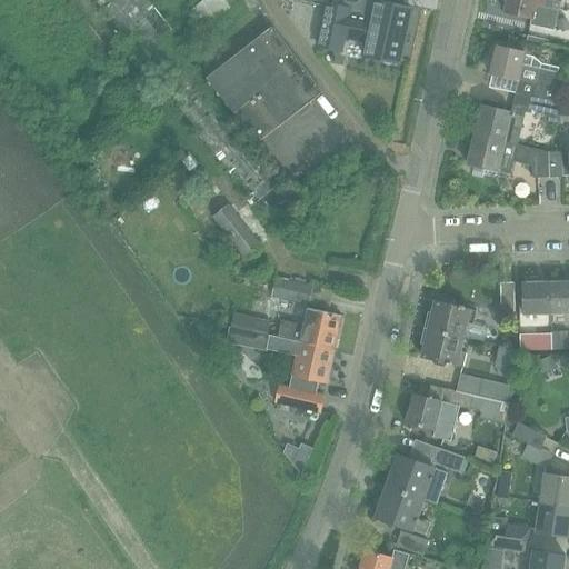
[(95,0),(245,192),(229,205),(256,239),(296,209),(240,139),(162,38),(172,30),(149,0),(95,0)]
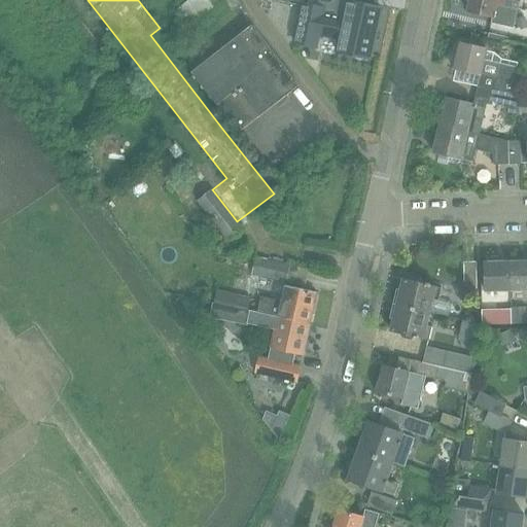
[(198,0),(203,10),(223,0),(198,0)]
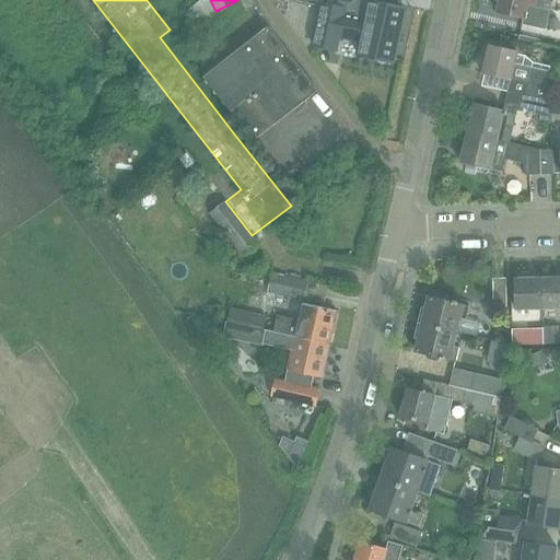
[(257,4),(253,0),(242,0),(238,2),(247,12),(257,4)]
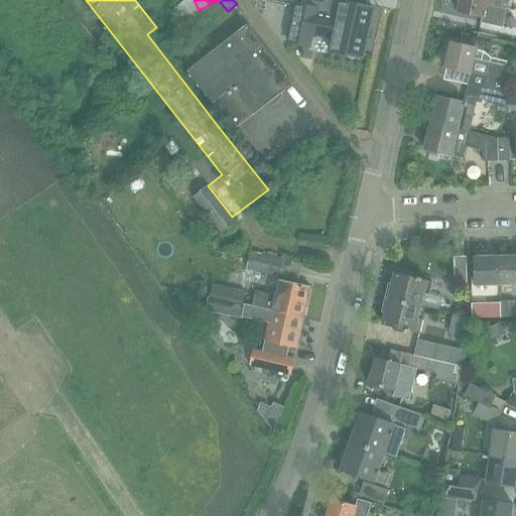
[(296,5),(288,41),(309,46),(312,35),(333,39),(330,50),(363,57),(374,9),(367,7),(369,0),(350,0),(349,3),(336,1),(336,0),(313,0),(312,8),(296,5)]
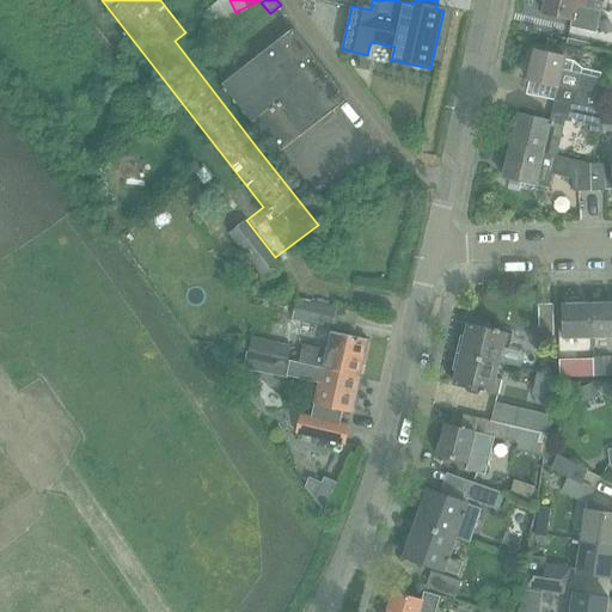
[(611,0),(545,0),(543,13),(571,20),(570,28),(597,34),(604,0),(611,0)]
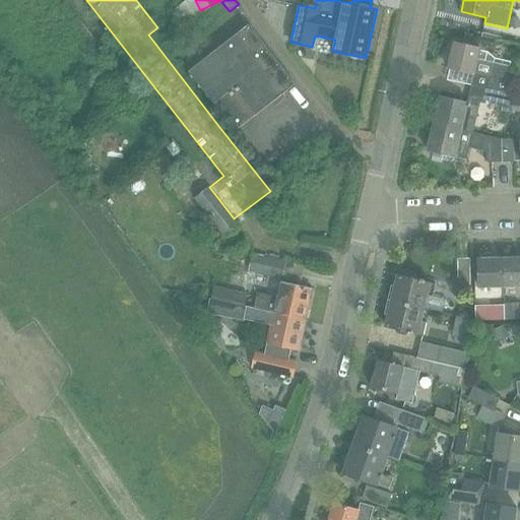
[(296,85),(249,25),(189,72),(236,132),(296,85)]
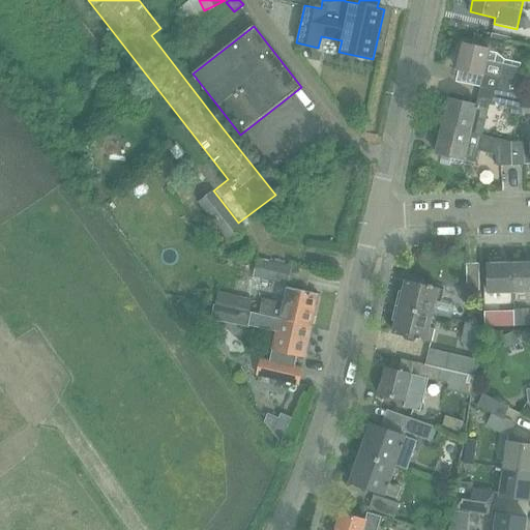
[(457,69),(476,74),(483,76),(480,87),(498,91),(521,96),(518,69),(486,61),(488,50),(463,43),(457,69)]
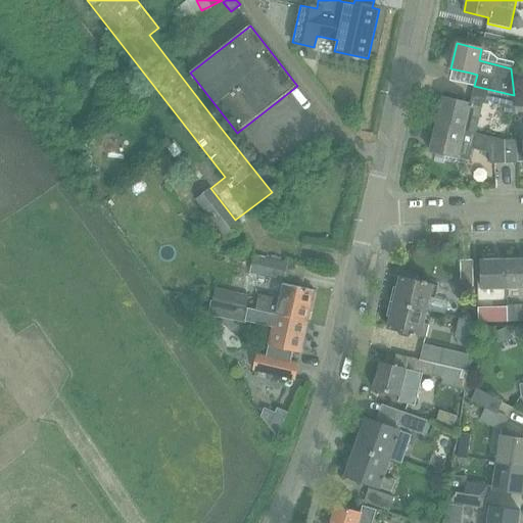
[(514,95),(491,90),(488,101),(506,105),(504,113),(515,115),(514,95)]
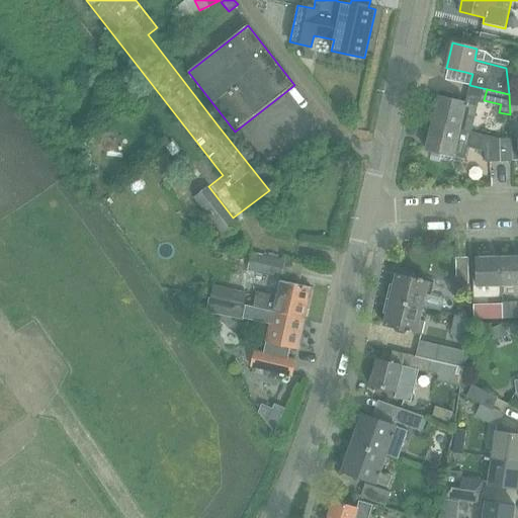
[(439,96),(432,124),(498,140),(471,133),(478,106),(466,103),(439,96)]
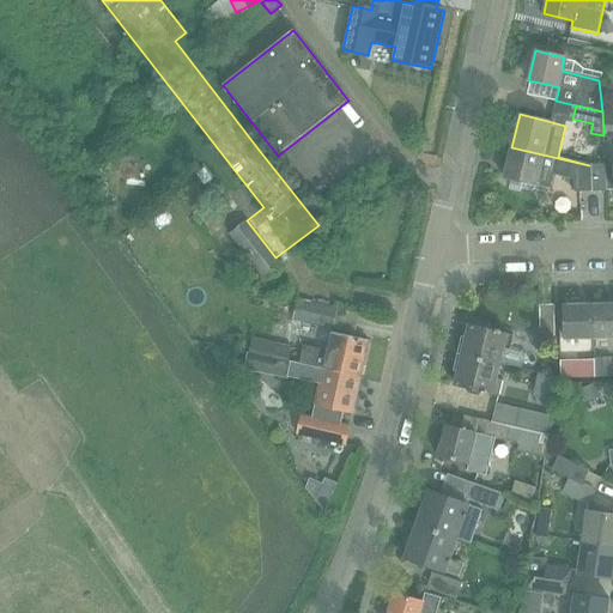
[(589,165),(511,147),(504,178),(550,188),(553,175),(575,180),(575,193),(589,192),(589,165)]
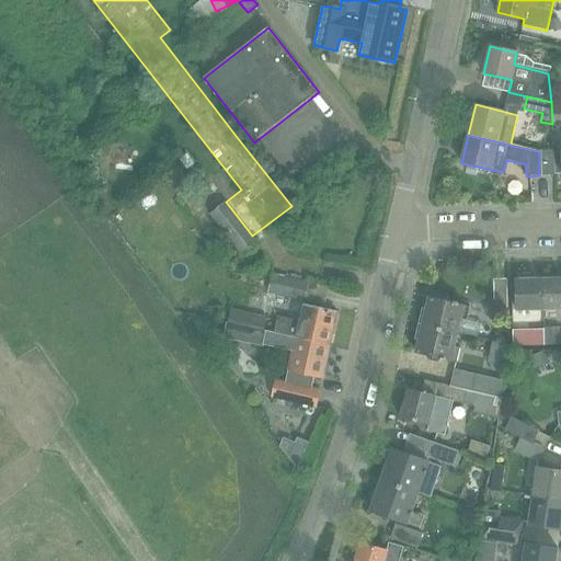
[(542,151),(539,151),(539,175),(556,175),(554,151),(542,151)]
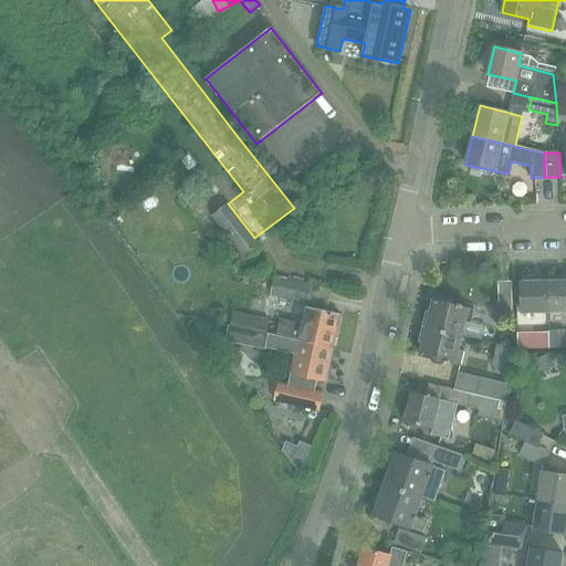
[(260,245),(254,238),(228,203),(212,216),(244,258),(260,245)]
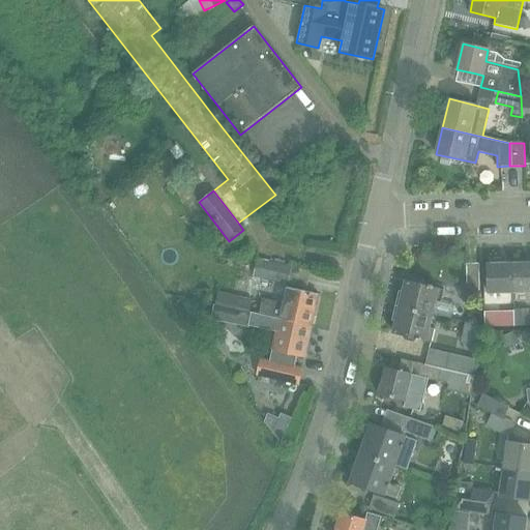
[(254,276),(288,284),(292,267),(257,260),(254,276)]
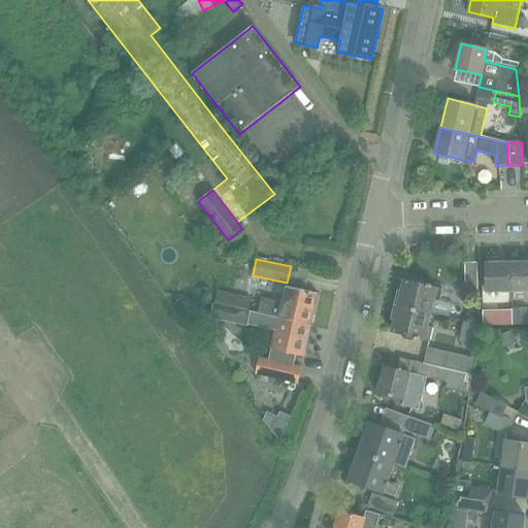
[(527,291),(527,261),(508,262),(510,292),(527,291)]
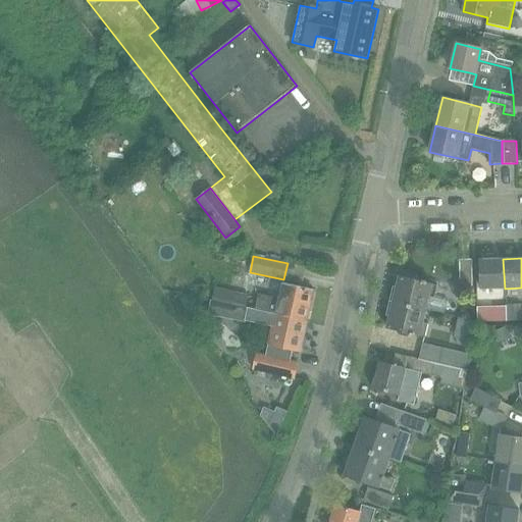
[(505,289),(503,259),(480,260),(481,290),(505,289)]
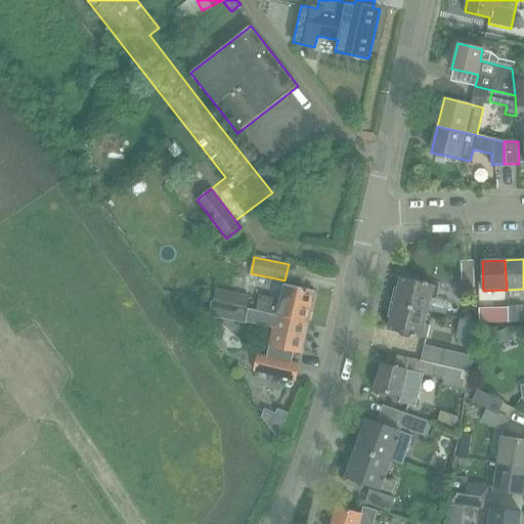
[(462,261),(462,281),(462,288),(474,287),(474,261),(462,261)]
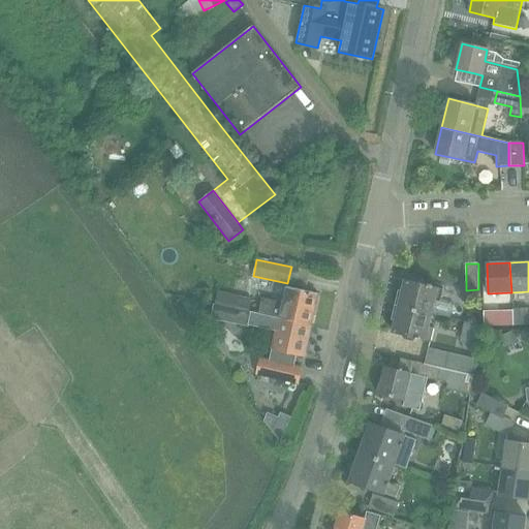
[(405,280),(399,306),(430,313),(448,317),(452,305),(440,302),(443,289),(405,280)]
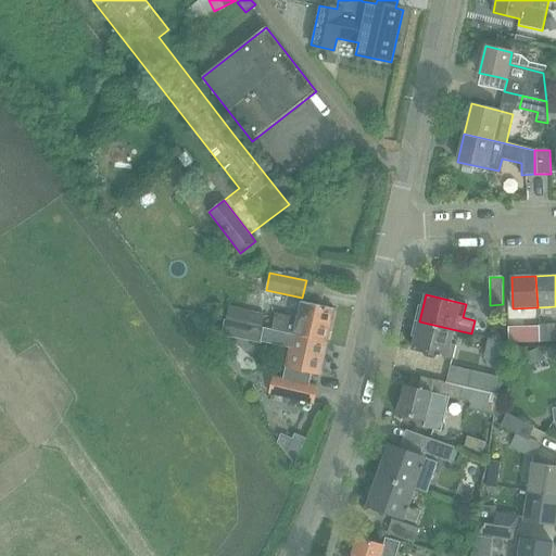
[(276,314),(273,330),(293,335),(327,342),(335,310),(301,302),(298,318),(276,314)]
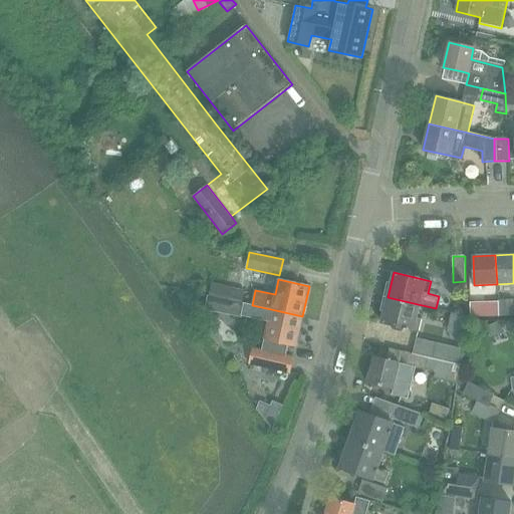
[(388,297),(381,323),(404,328),(404,329),(407,330),(407,329),(418,331),(419,332),(422,319),(415,317),(418,304),(388,297)]
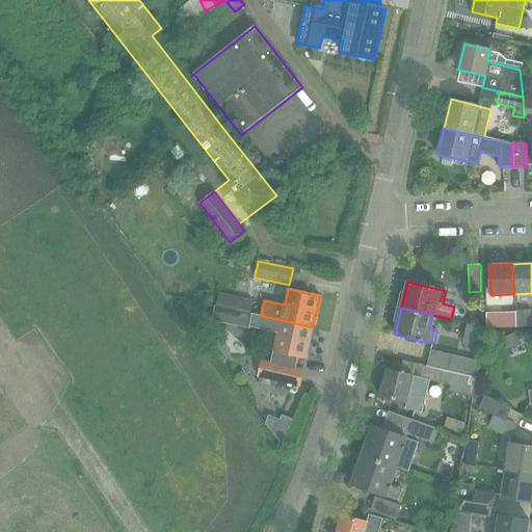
[(529,311),(514,312),(515,328),(530,327),(530,321),(529,311)]
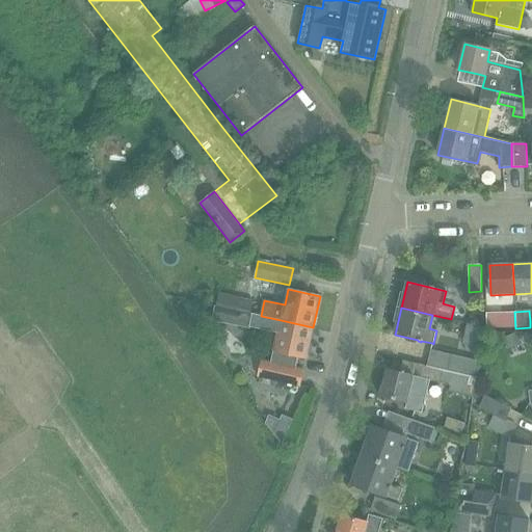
[(514,312),(500,312),(501,322),(501,329),(515,328),(514,312)]
